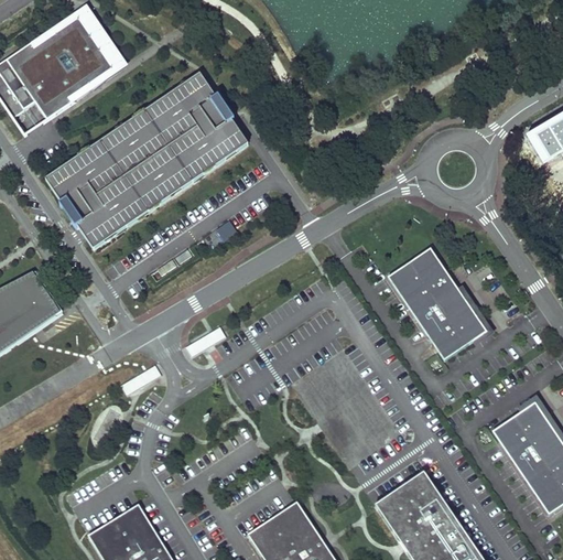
[(39,43),(35,39),(0,62),(0,96),(24,132),(76,98),(73,94),(114,67),(78,15),(39,43)]
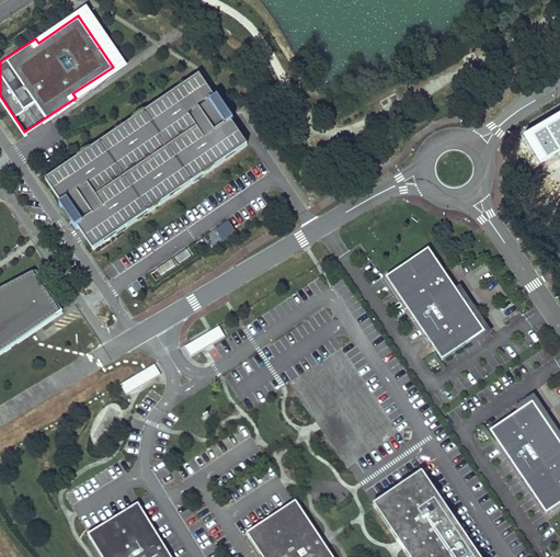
[(198,71),(54,169),(69,192),(67,193),(83,217),(86,215),(91,224),(101,239),(246,141),(239,131),(230,118),(231,116),(216,93),(214,94),(198,71)]
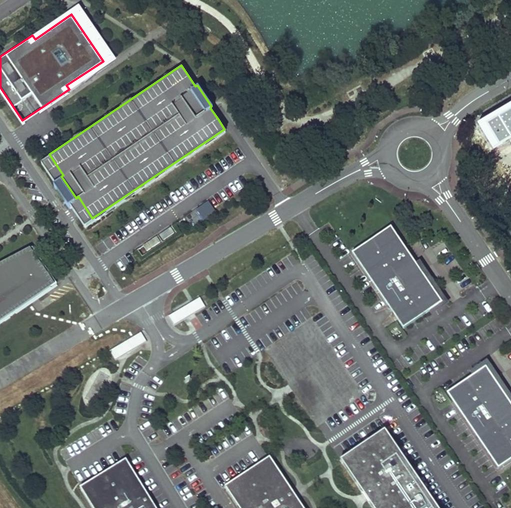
[(208,199),(186,212),(192,223),(214,210),(208,199)]
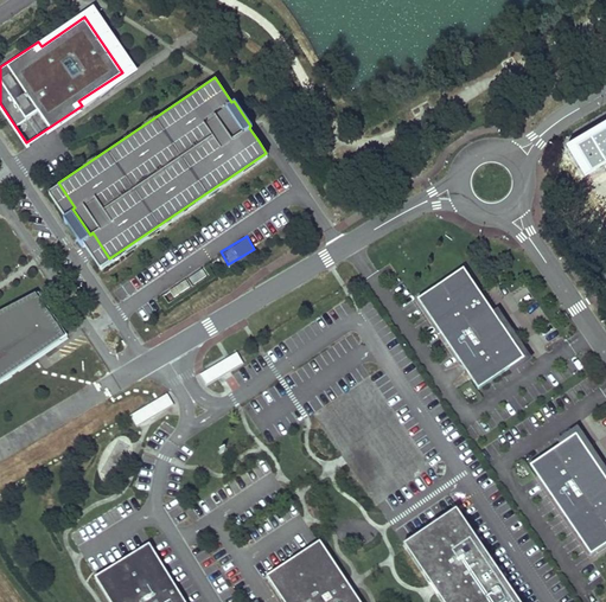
[(202,264),(189,273),(193,279),(205,270),(202,264)]
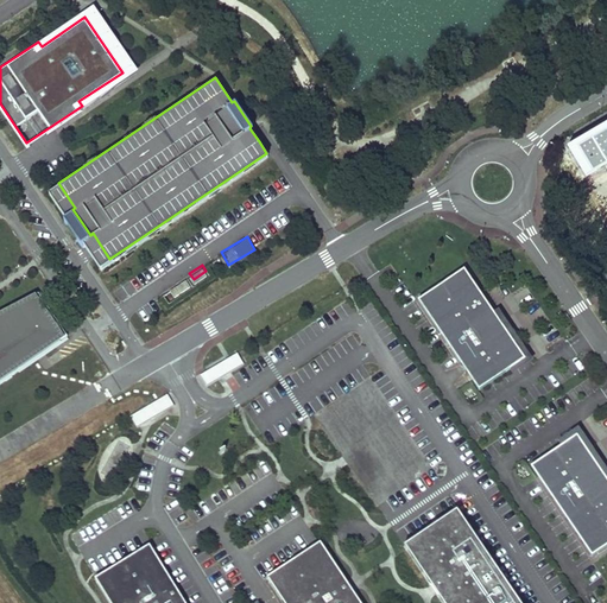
[(522,355),(492,311),(494,310),(463,265),(418,296),(479,386),(510,365),(522,355)]
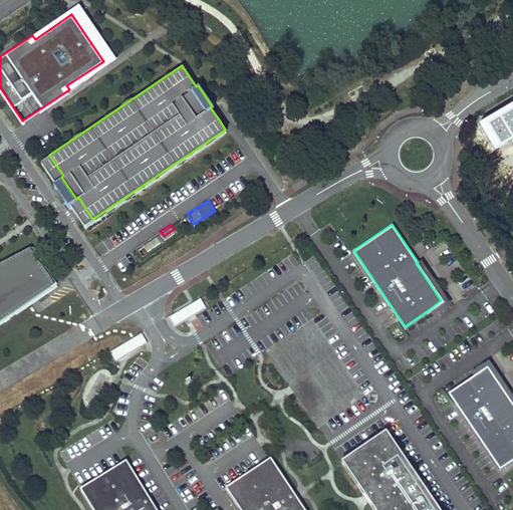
[(0,317),(56,280),(31,244),(0,260),(0,317)]
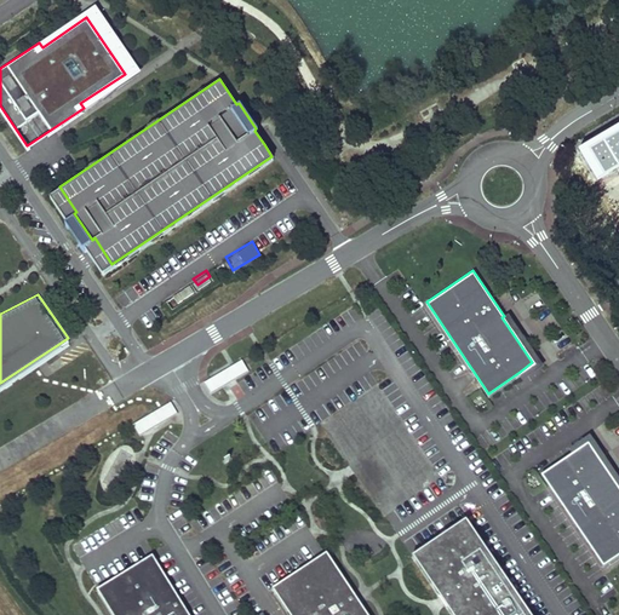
[(247,367),(241,357),(216,372),(204,379),(210,390),(234,375),(247,367)]
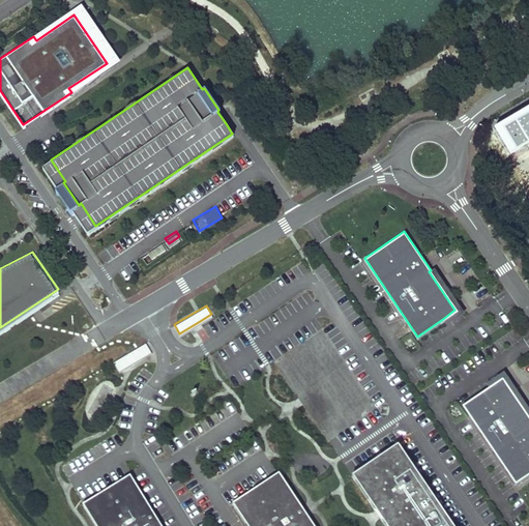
[(322,327),(273,357),(284,375),(285,390),(297,389),(300,395),(312,387),(305,378),(317,372),(315,355),(324,349),(326,349),(328,369),(332,366),(332,356),(339,352),(322,327)]
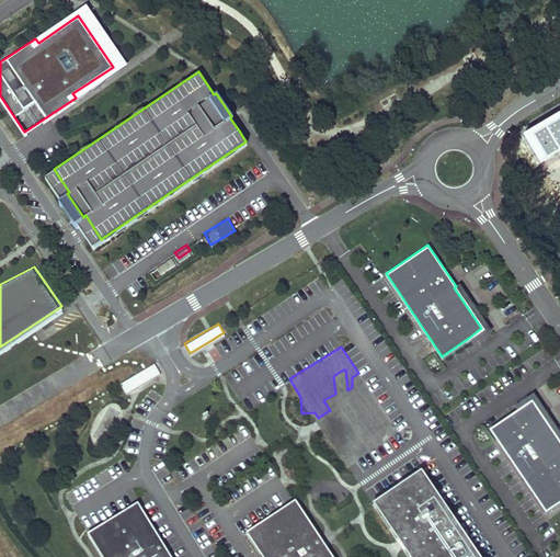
[(159,371),(153,361),(120,382),(125,391),(159,371)]
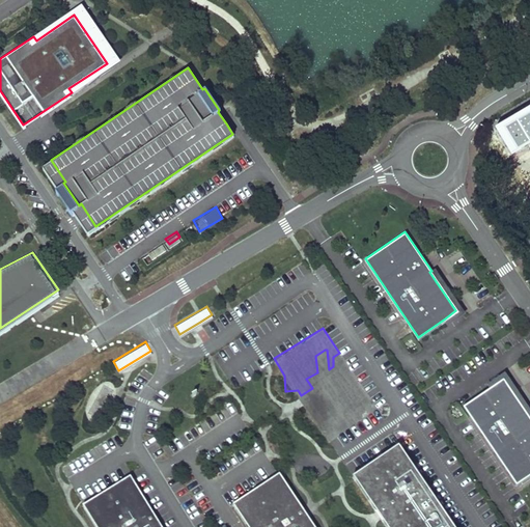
[(529,472),(529,416),(529,417),(528,418),(502,379),(491,387),(490,386),(463,405),(515,482),(529,472)]
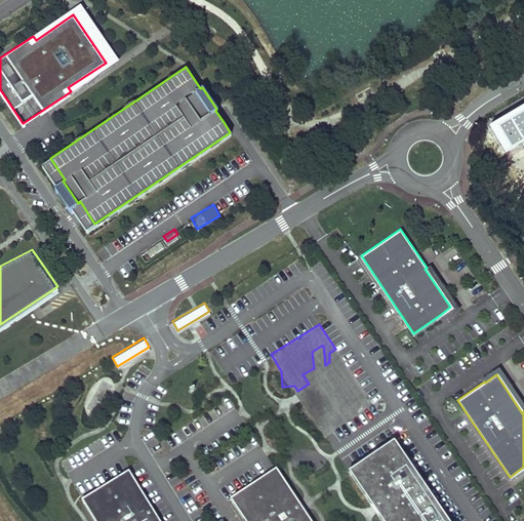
[(94,389),(101,395),(110,386),(105,379),(94,389)]
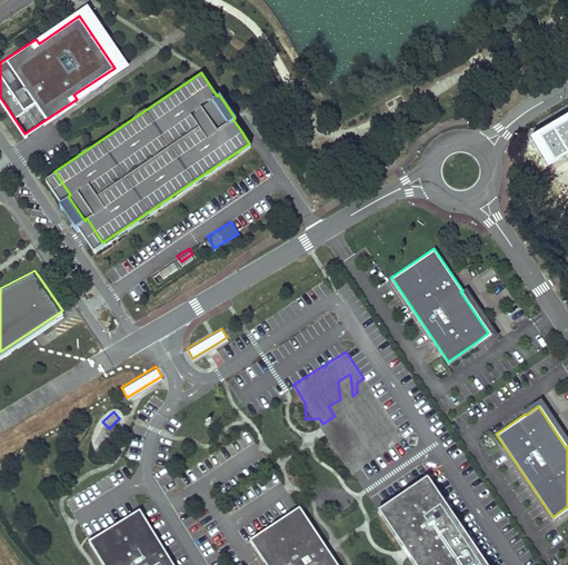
[(344,427),(331,428),(335,456),(378,450),(375,433),(360,435),(357,416),(342,418),(344,427)]
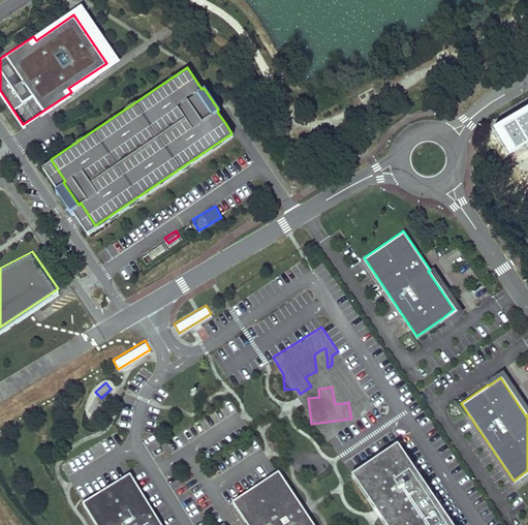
[(455,524),(398,439),(351,470),(377,510),(387,524),(455,524)]
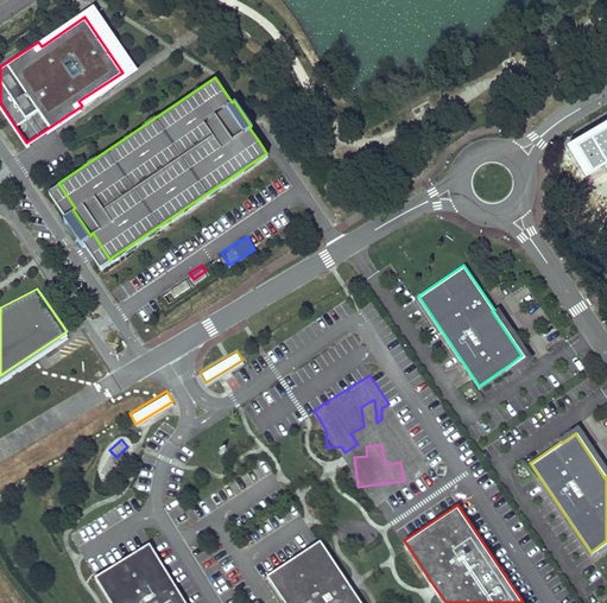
[(362,602),(349,583),(320,538),(266,573),(285,602),(362,602)]
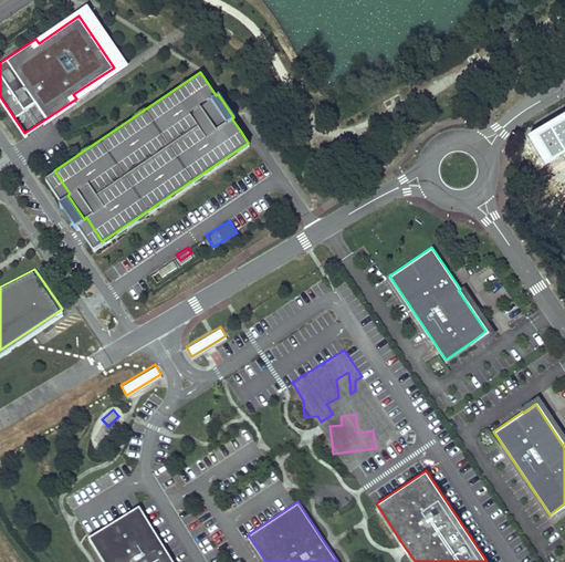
[(174,561),(138,503),(87,534),(104,561),(174,561)]
